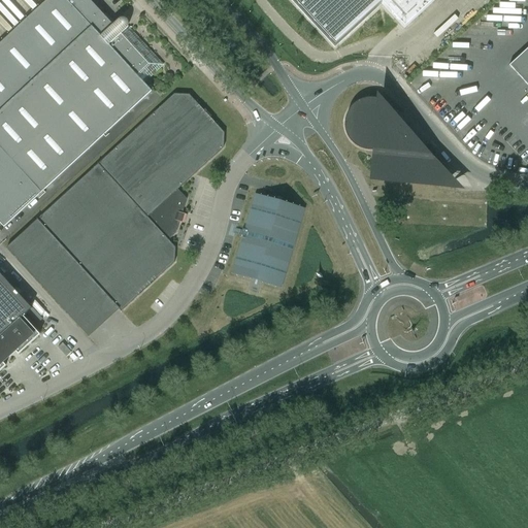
[(0,222),(4,226),(40,193),(151,91),(142,81),(159,66),(117,21),(111,26),(87,0),(47,0),(0,43),(0,222)]
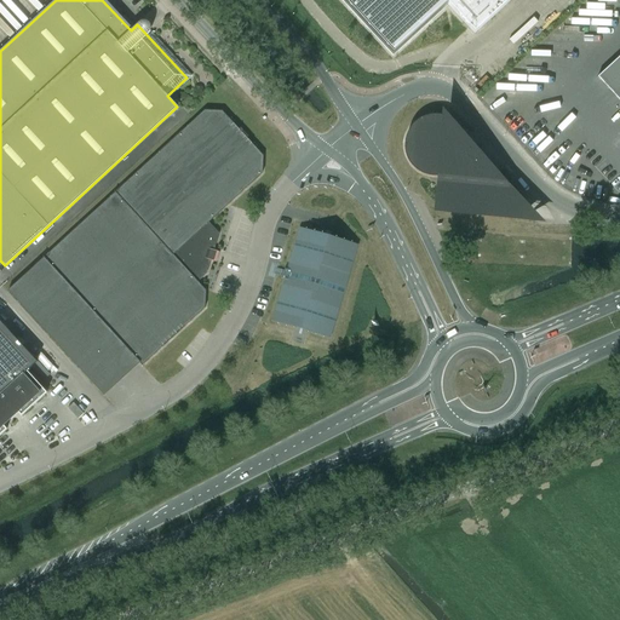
[(344,0),(388,47),(436,0),(442,0),(475,35),(510,3),(507,0),(344,0)]
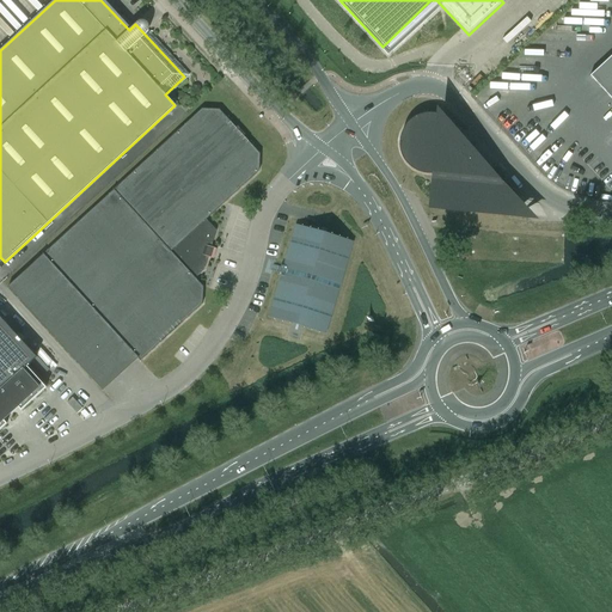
[(611,56),(591,77),(611,99),(611,56)]
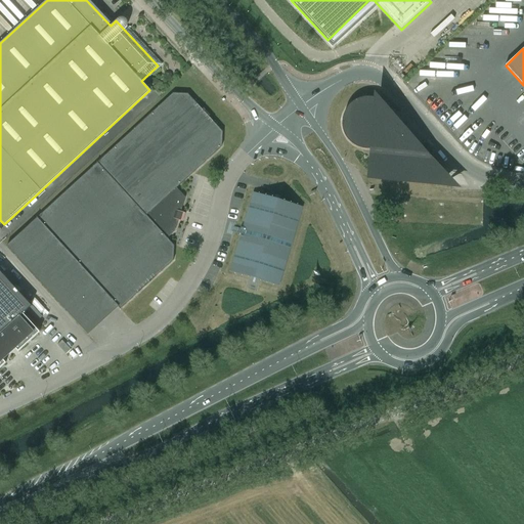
[(173,93),(7,246),(88,335),(119,307),(121,309),(174,261),(174,246),(168,238),(175,231),(185,198),(177,188),(222,146),(223,132),(187,94),(173,93)]
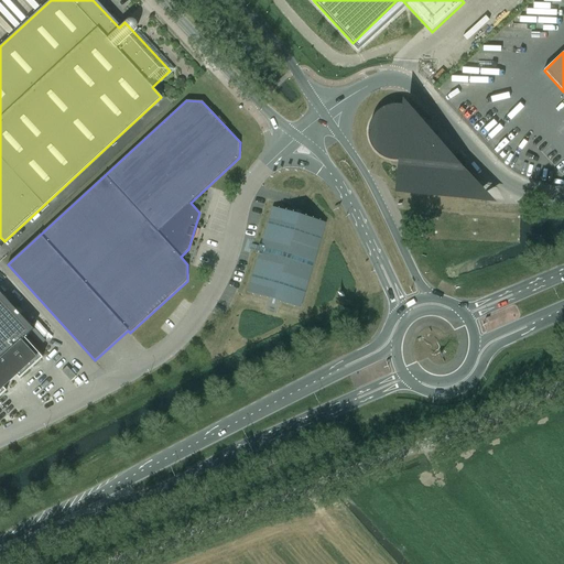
[(368,130),(368,134),(369,139),(370,142),(371,145),(375,150),(377,153),(380,155),(384,158),(389,160),(393,161),(398,161),(405,159),(403,186),(478,194),(457,172),(466,165),(456,155),(448,162),(422,133),(420,125),(423,122),(420,118),(418,115),(413,110),(409,108),(404,106),(402,106),(399,105),(391,106),(388,106),(384,107),(381,109),(378,111),(377,114),(373,117),(371,120),(369,126),(368,130)]
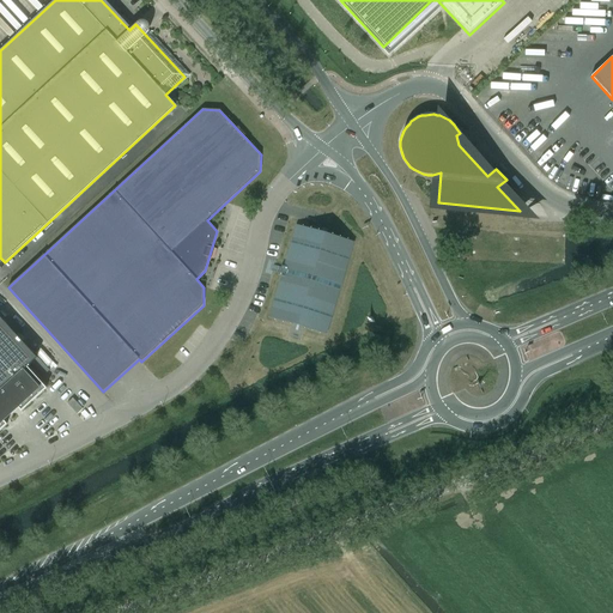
[(297,224),(269,317),(328,334),(356,242),(297,224)]
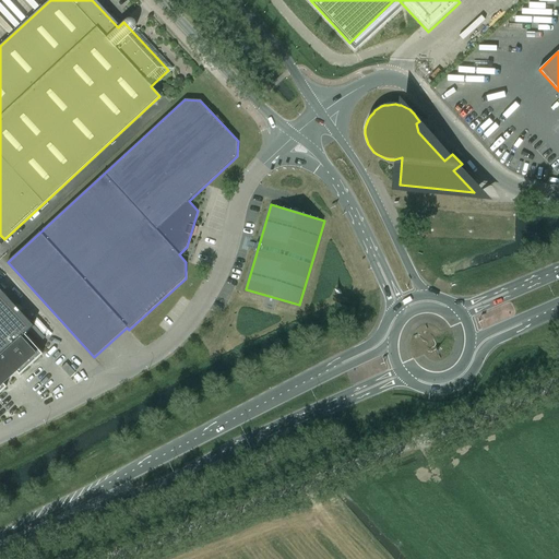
[(0,289),(0,393),(7,388),(3,384),(16,372),(20,376),(43,355),(25,335),(34,326),(0,289)]
